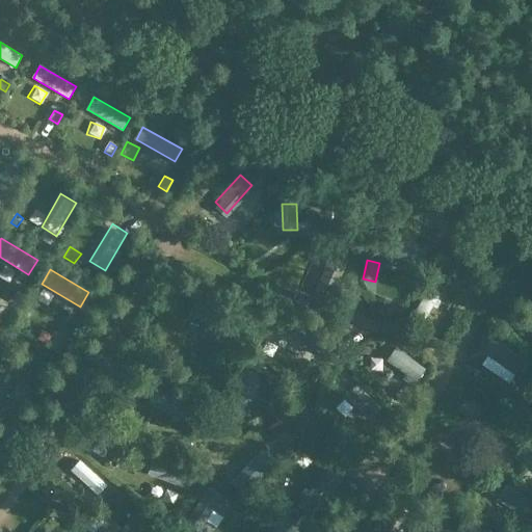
[(426,315),(441,291),(427,283),(413,307),(426,315)]
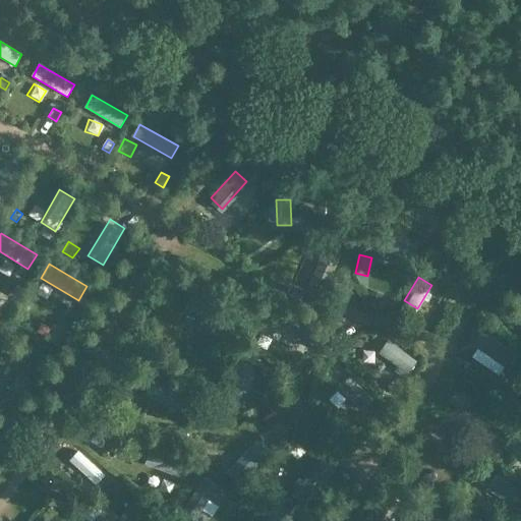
[(17,283),(12,292),(19,296),(24,287),(17,283)]
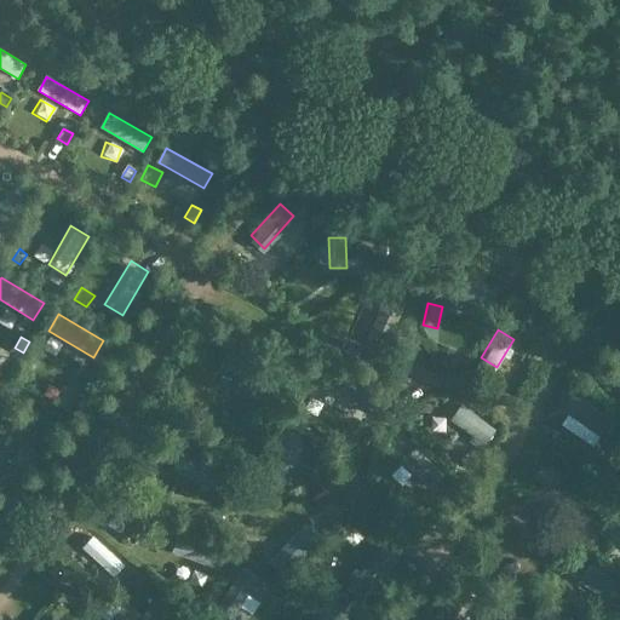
[(355,363),(361,352),(349,345),(343,356),(355,363)]
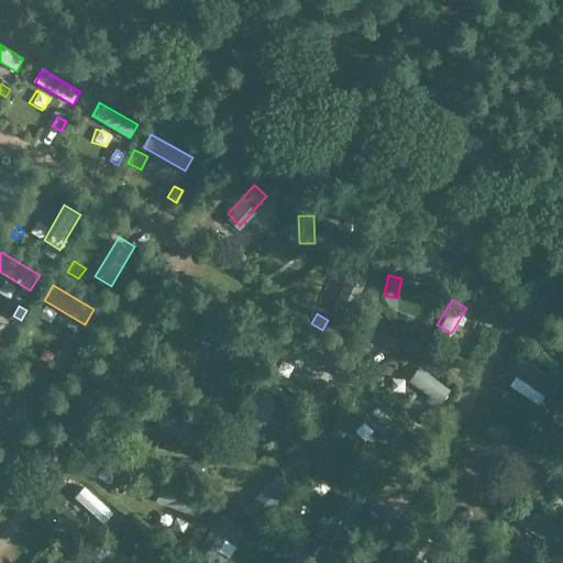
[(305,330),(294,351),(331,371),(342,350),(305,330)]
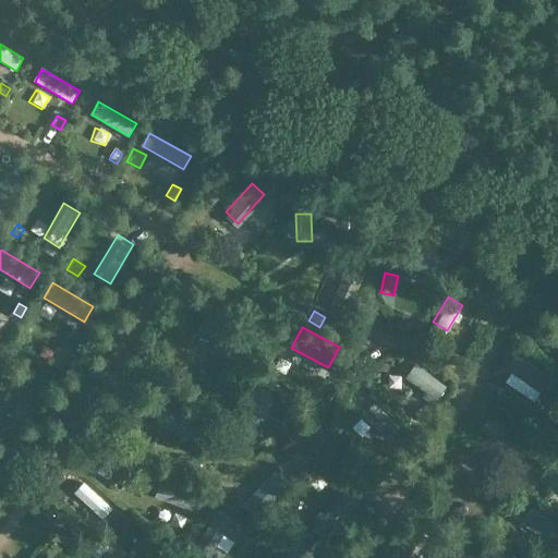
[(557,329),(556,328),(548,340),(557,346),(557,329)]
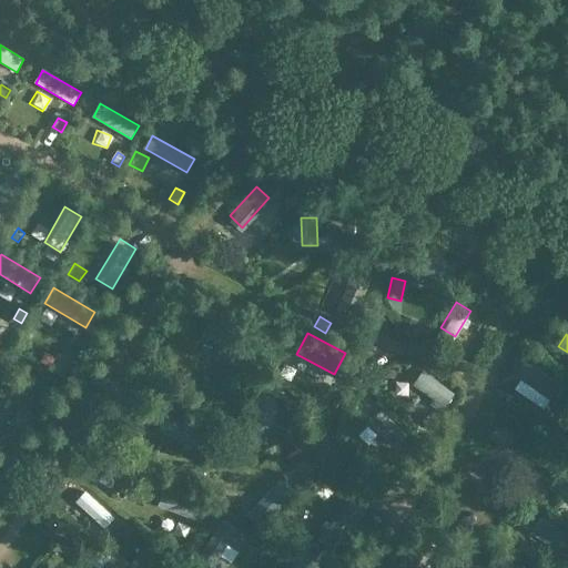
[(44,353),(40,362),(49,367),(54,359),(44,353)]
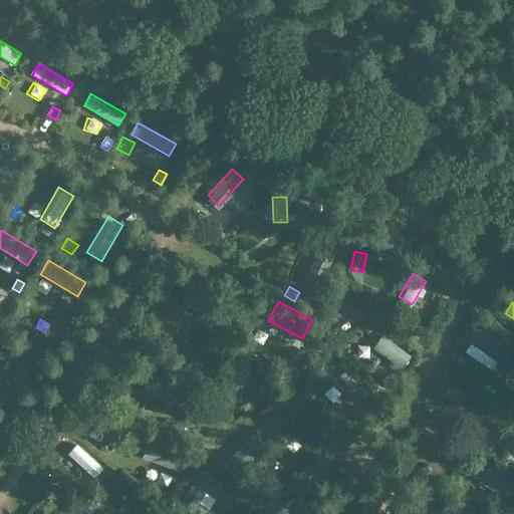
[(505,348),(479,327),(470,337),(496,359),(505,348)]
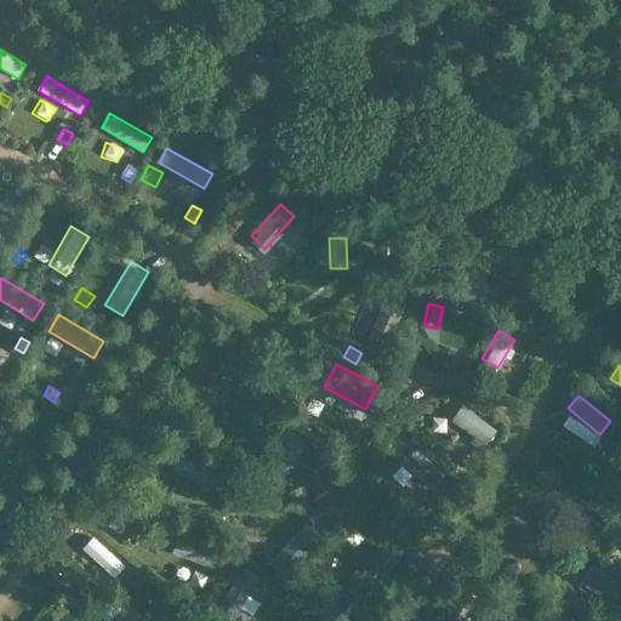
[(12,425),(23,431),(28,423),(18,417),(12,425)]
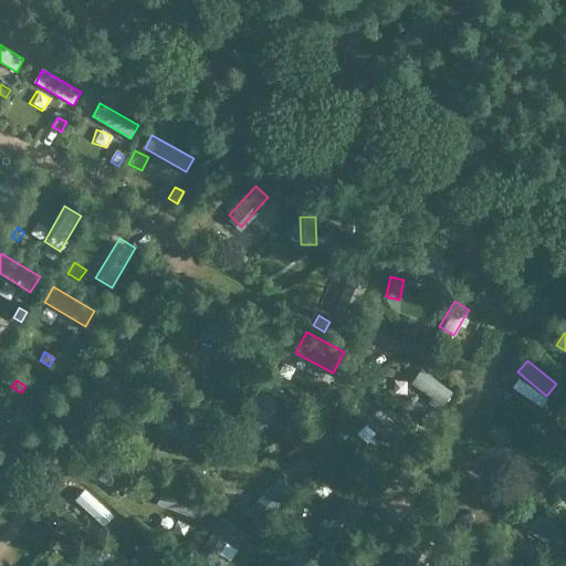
[(240,435),(257,441),(274,399),(258,391),(240,435)]
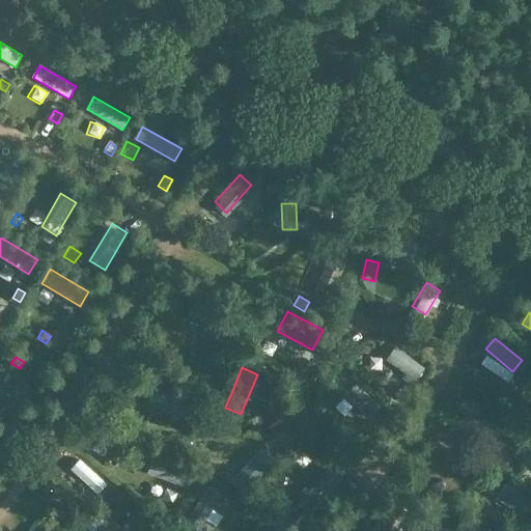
[(352,409),(364,402),(351,375),(337,382),(352,409)]
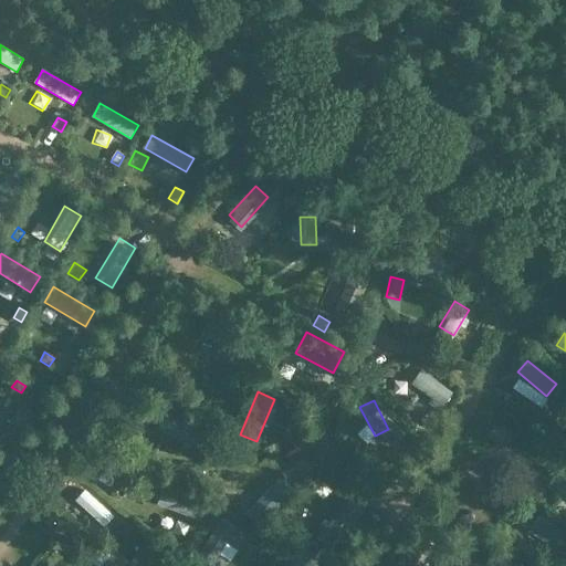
[(161,438),(177,433),(170,413),(155,418),(161,438)]
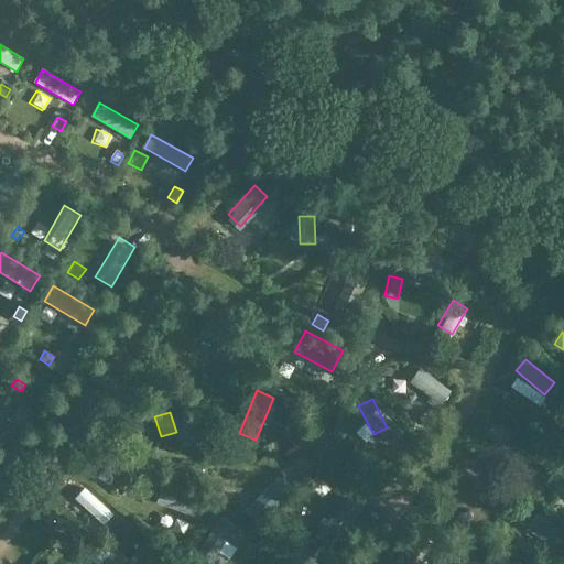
[(563,469),(559,466),(548,480),(563,492),(563,469)]
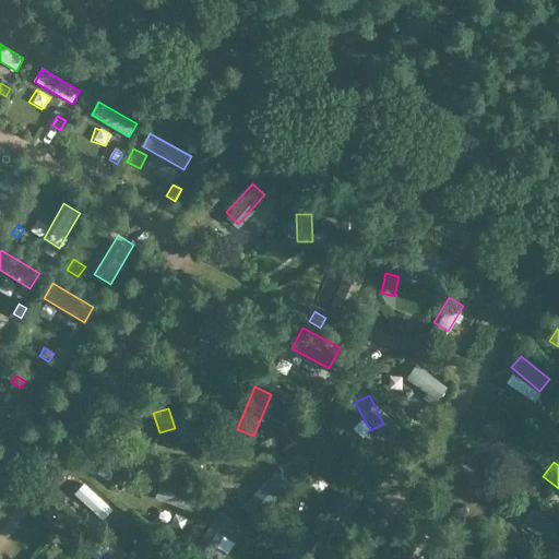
[(276,474),(239,510),(252,524),(289,488),(276,474)]
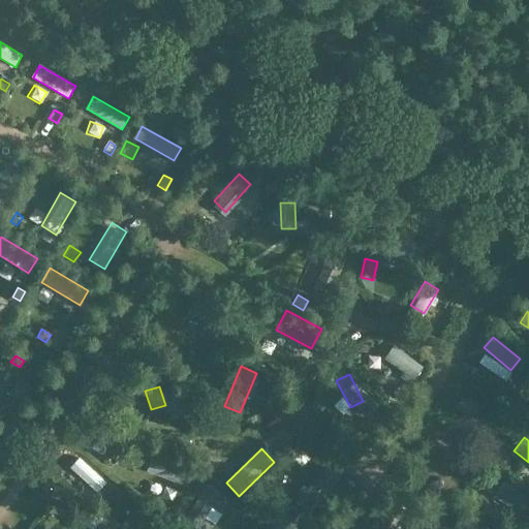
[(143,469),(185,484),(191,466),(149,452),(143,469)]
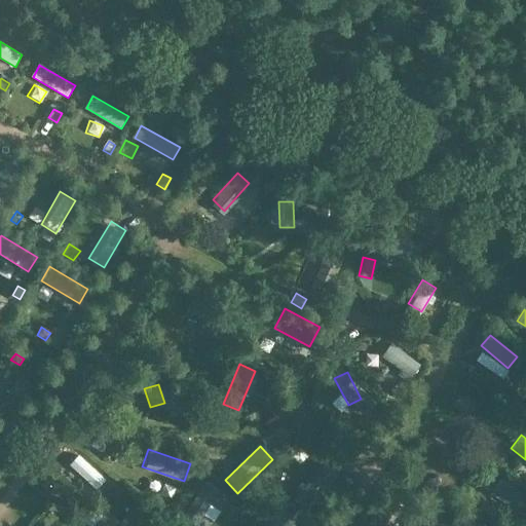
[(96,489),(104,480),(75,453),(66,462),(96,489)]
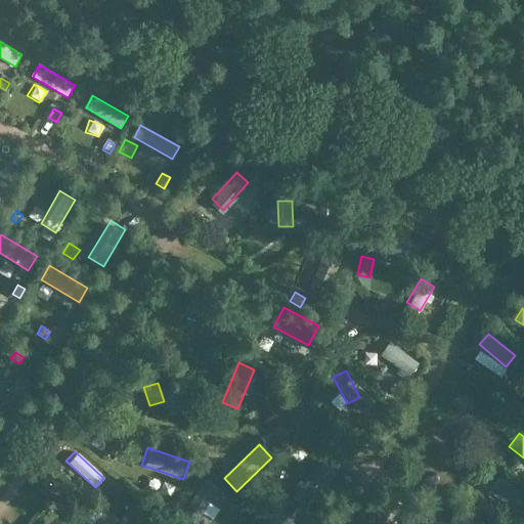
[(523,491),(493,474),(485,487),(516,506),(523,491)]
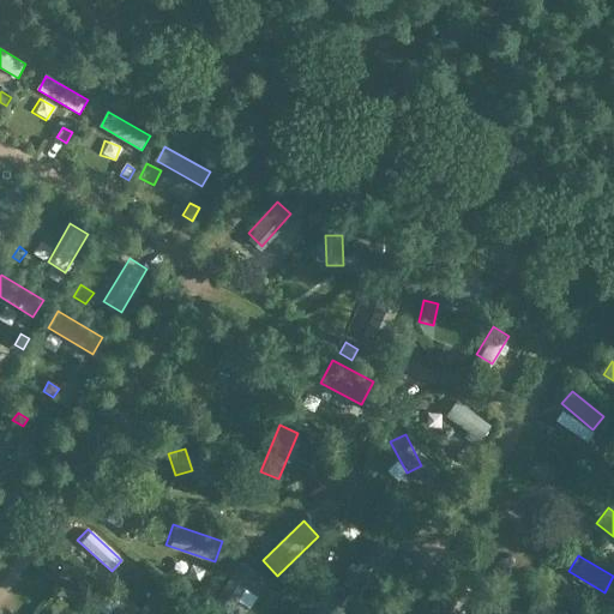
[(238,559),(212,601),(229,611),(254,569),(238,559)]
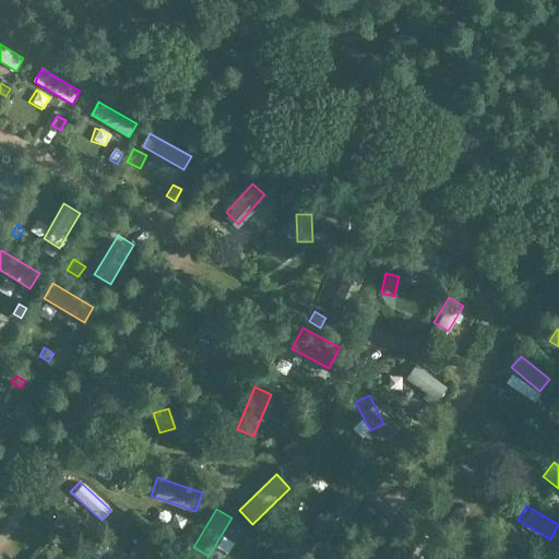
[(286,540),(275,558),(294,558),(300,549),(286,540)]
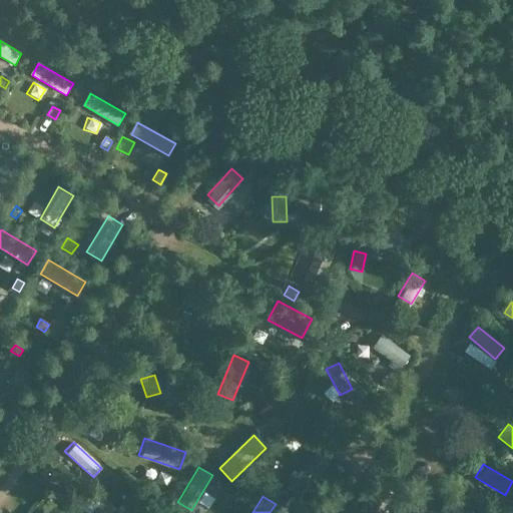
[(475,512),(477,509),(441,496),(435,512),(437,512),(475,512)]
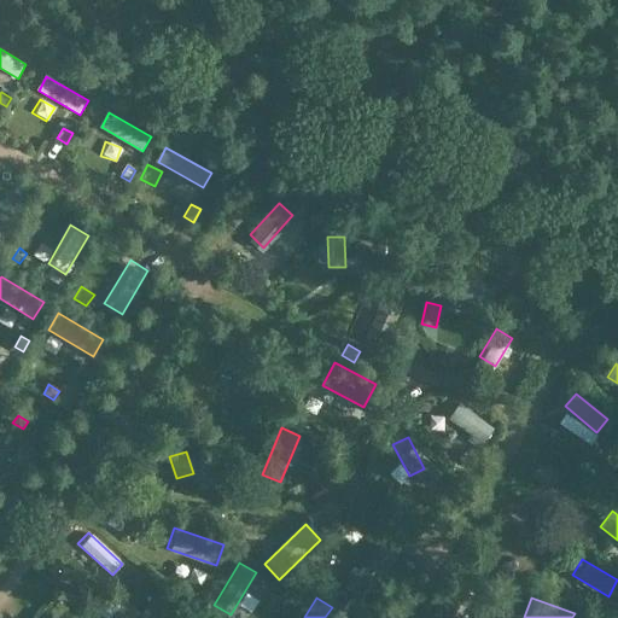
[(103,617),(129,617),(134,613),(120,600),(103,617)]
